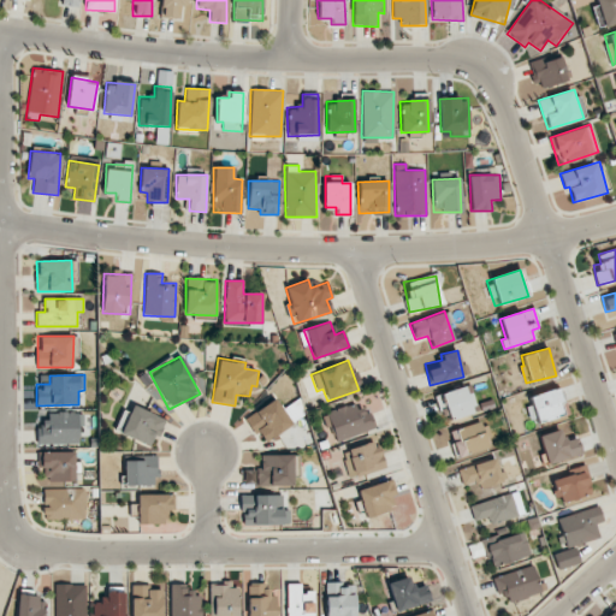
[(467,395),(465,386),(436,395),(439,410),(445,409),(449,420),(477,413),(471,394),(467,395)]
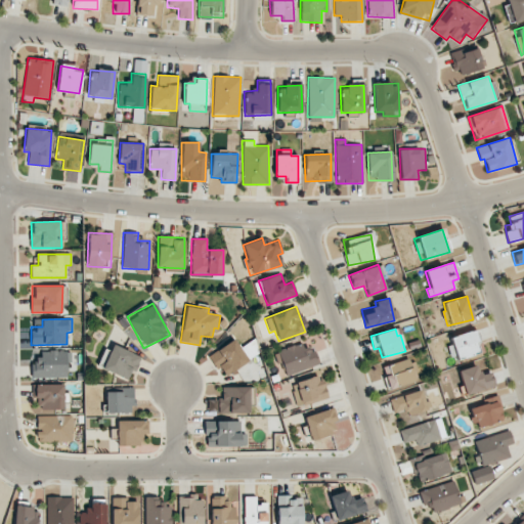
[(481,351),(474,330),(445,339),(452,360),(481,351)]
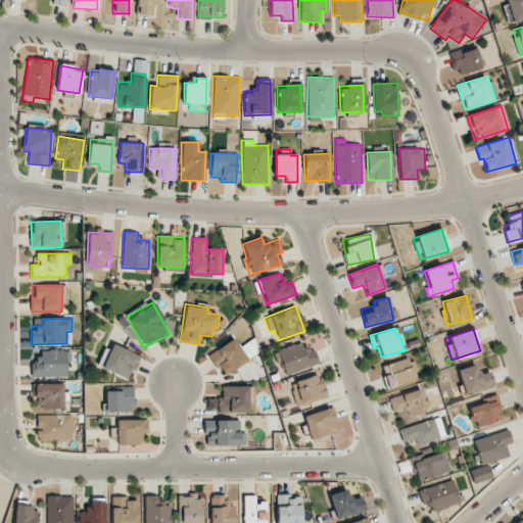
[(240,347),(234,338),(208,354),(223,376),(257,353),(249,341),(240,347)]
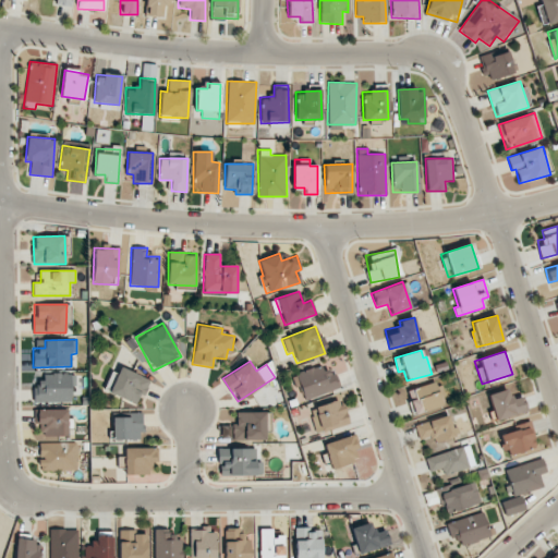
[(304,400),(338,388),(331,370),(323,373),(320,365),(294,374),(304,400)]
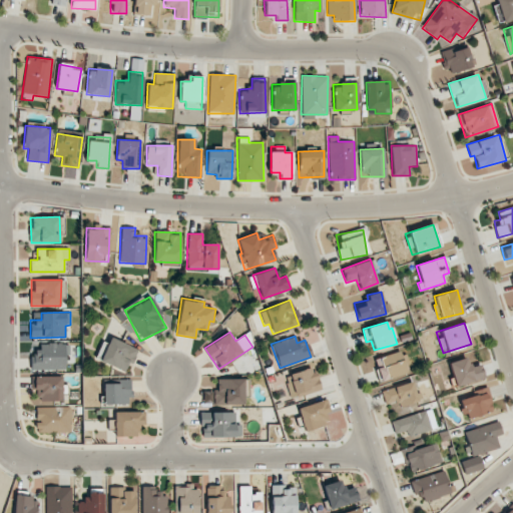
[(128,363),(133,364),(138,348),(108,339),(100,363),(126,371),(128,363)]
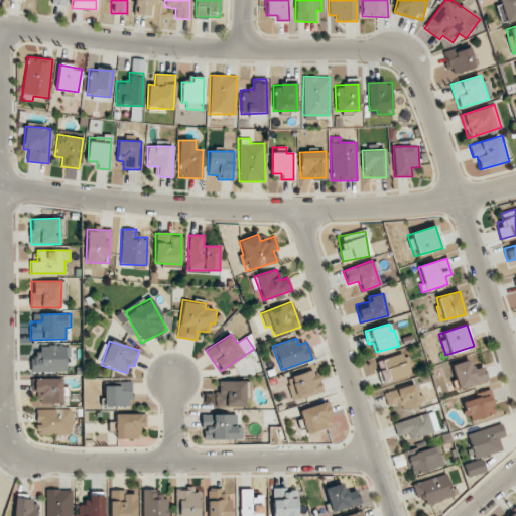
[(31,372),(66,372),(66,345),(39,346),(39,355),(31,355),(31,372)]
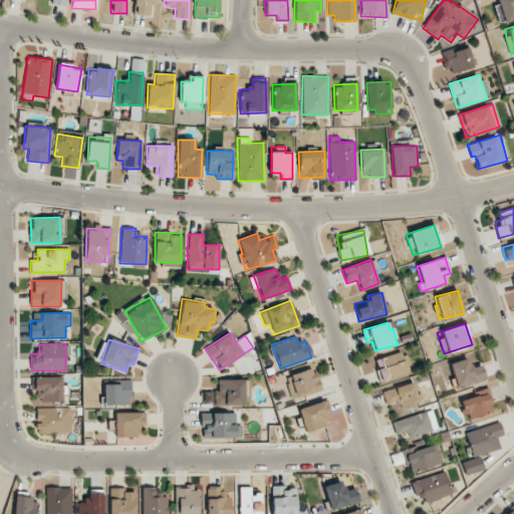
[(411,373),(406,351),(374,358),(380,380),(411,373)]
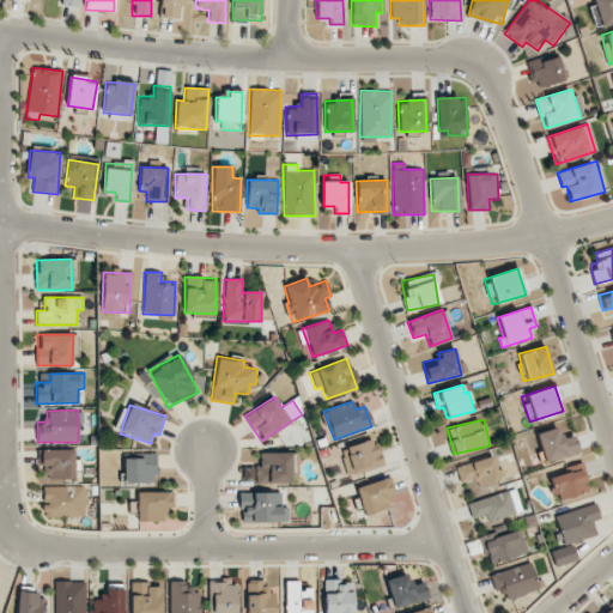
[(544,462),(578,451),(574,435),(562,438),(558,426),(535,434),(544,462)]
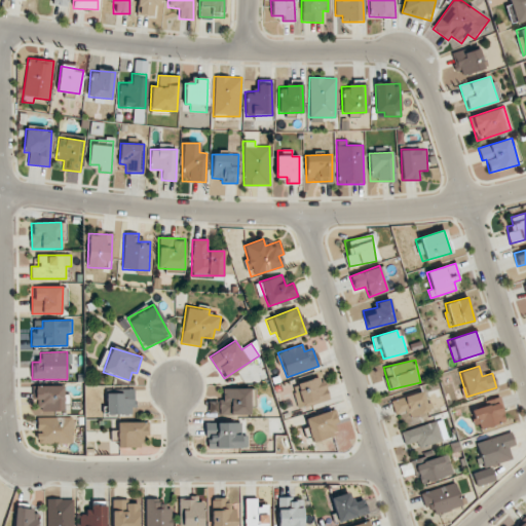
[(291,385),(298,409),(329,400),(322,376),(291,385)]
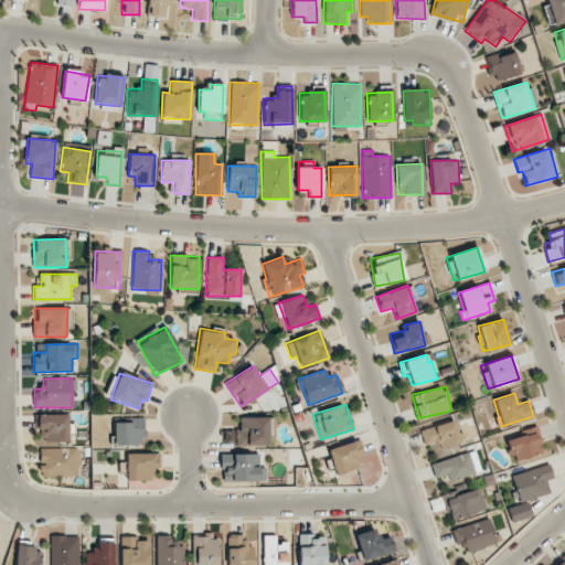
[(68,441),(68,414),(38,415),(39,441),(68,441)]
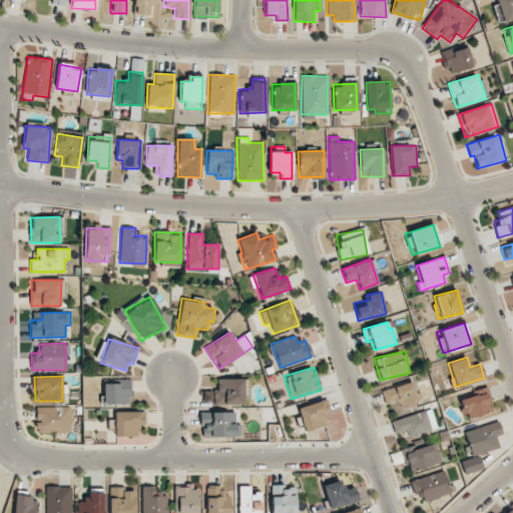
[(130,380),(103,379),(103,404),(129,405),(130,380)]
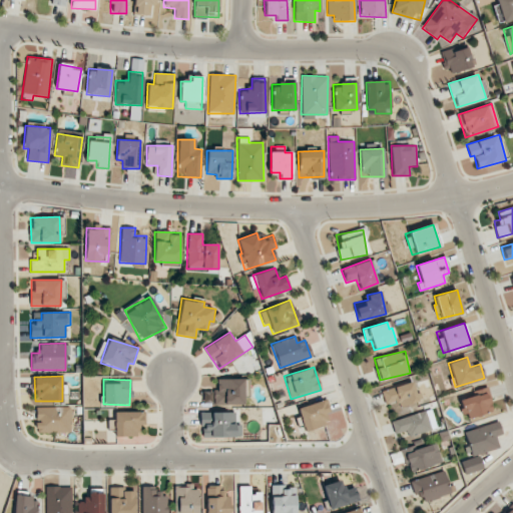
[(216,390),(213,390),(213,404),(243,404),(243,394),(247,394),(247,379),(217,379),(216,390)]
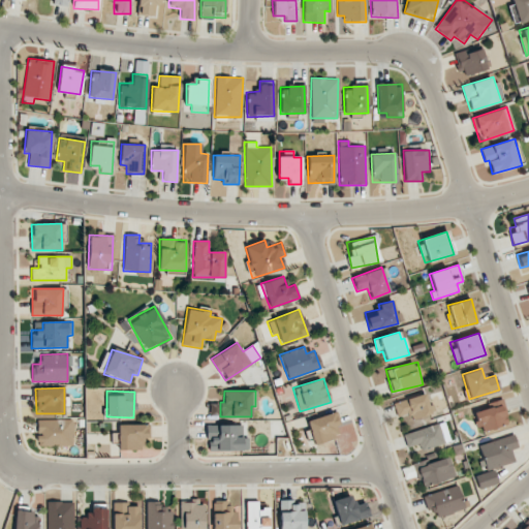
[(397,417),(402,416),(404,422),(432,414),(427,393),(393,402),(397,417)]
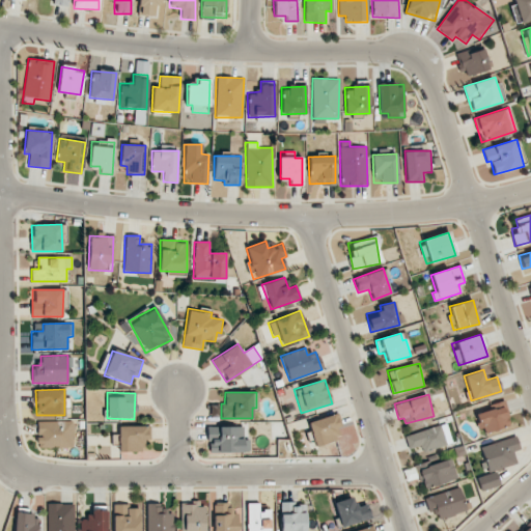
[(482,434),(510,425),(503,401),(474,411),(482,434)]
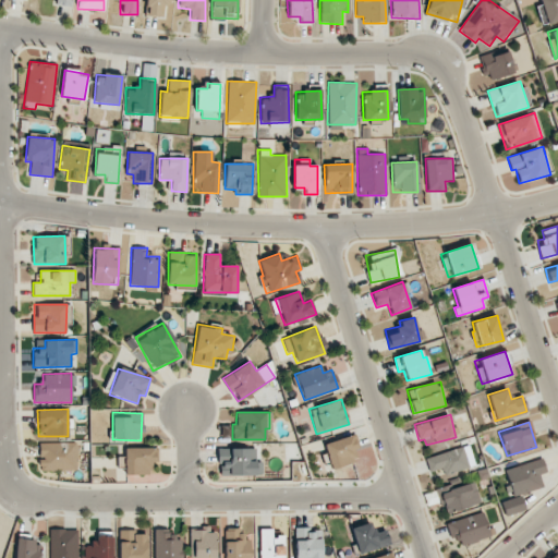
[(323,444),(330,470),(361,460),(353,435),(323,444)]
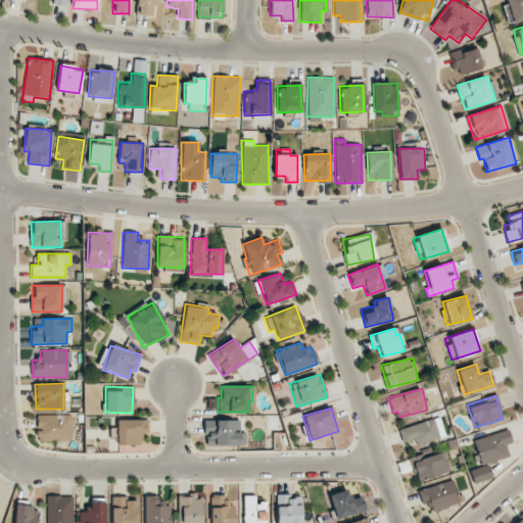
[(72,415),(37,415),(37,441),(72,441),(72,415)]
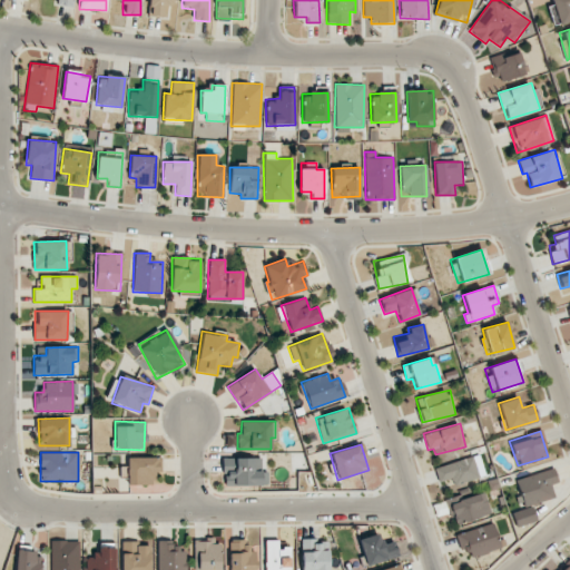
[(434,469),(439,482),(451,478),(454,485),(485,474),(479,453),(434,469)]
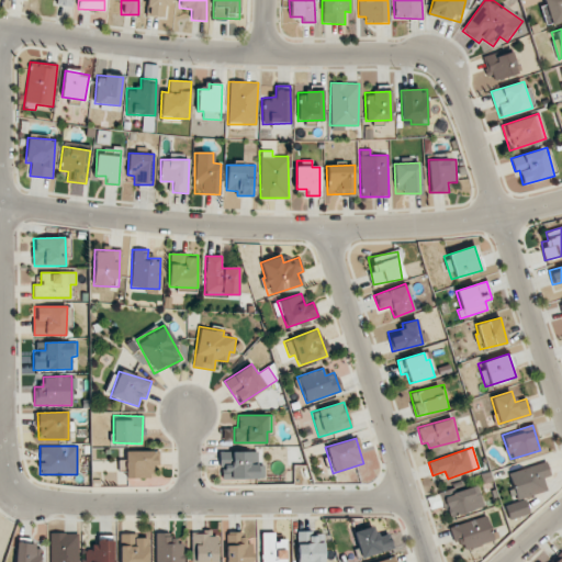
[(125,451),(125,478),(158,478),(157,450),(125,451)]
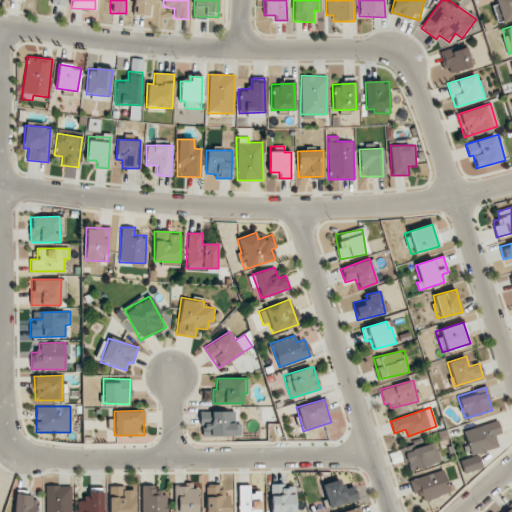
[(201,436),(240,436),(240,424),(235,424),(234,412),(200,412),(201,436)]
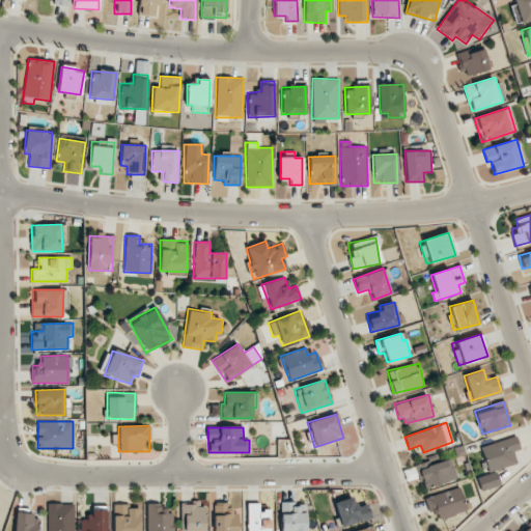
[(515,465),(511,450),(520,448),(516,437),(480,446),(487,472),(515,465)]
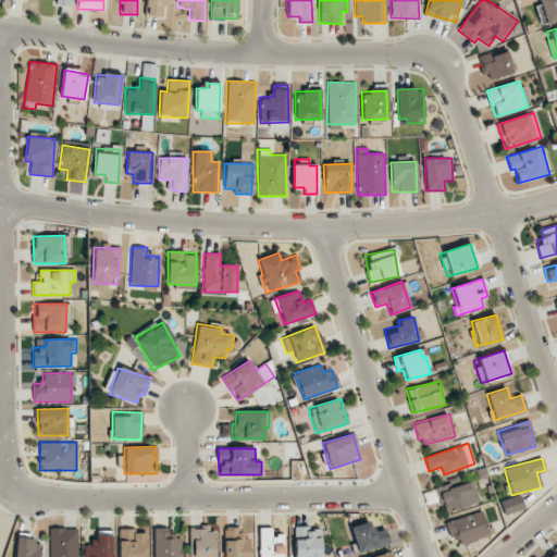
[(445,512),(480,502),(473,481),(438,492),(445,512)]
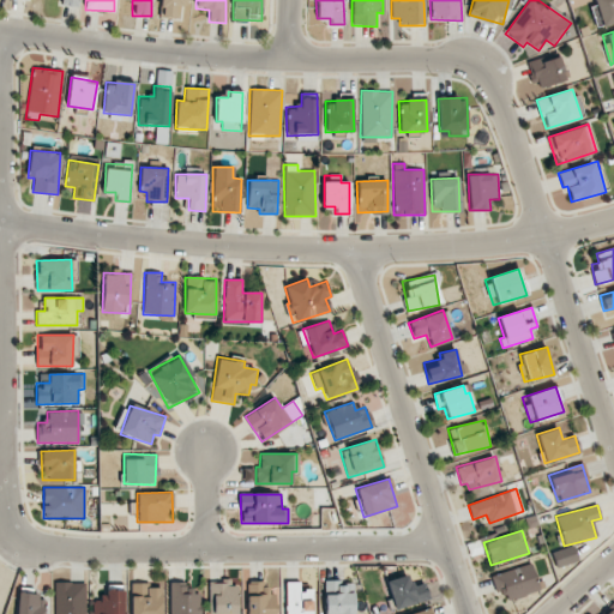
[(552,554),(555,569),(578,561),(573,547),(552,554)]
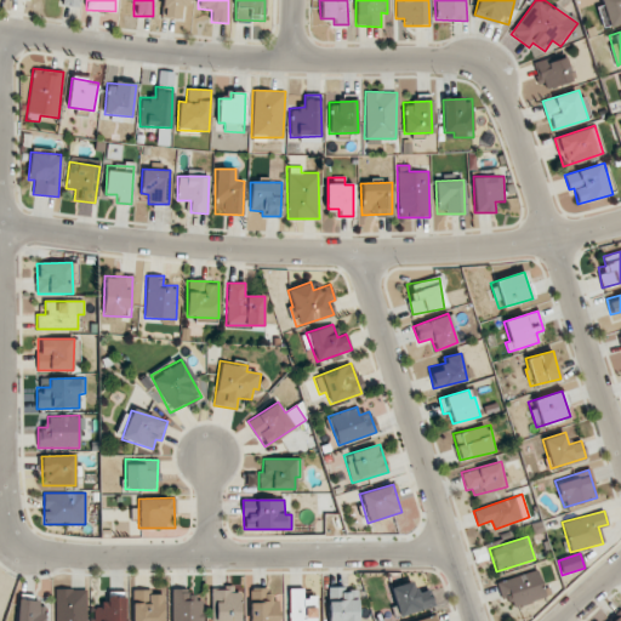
[(499,581),(506,609),(546,598),(539,570),(499,581)]
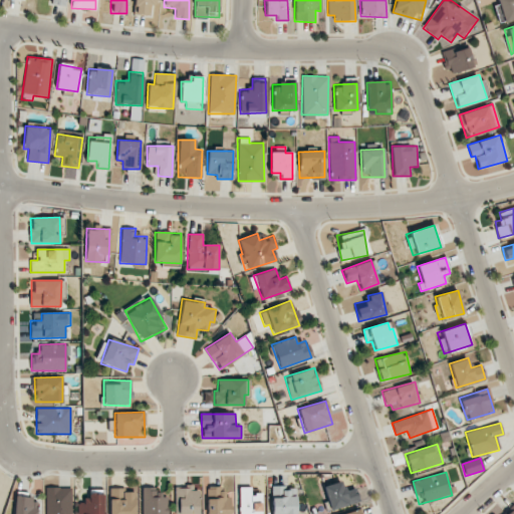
[(322,487),(329,511),(359,501),(354,488),(344,491),(341,481),(322,487)]
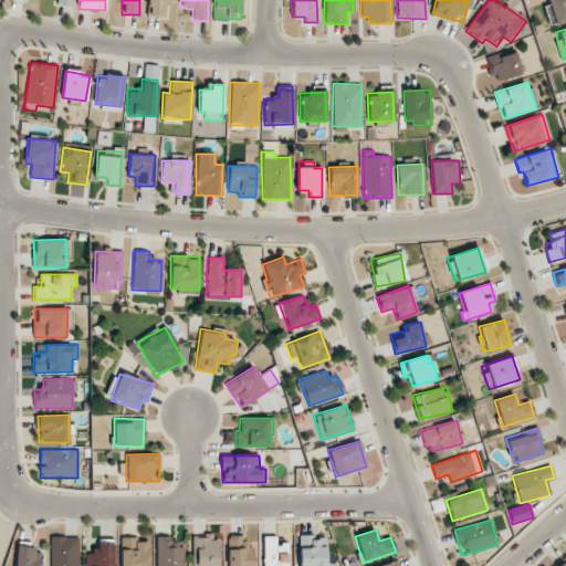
[(218,535),(191,536),(192,565),(201,565),(220,565),(218,535)]
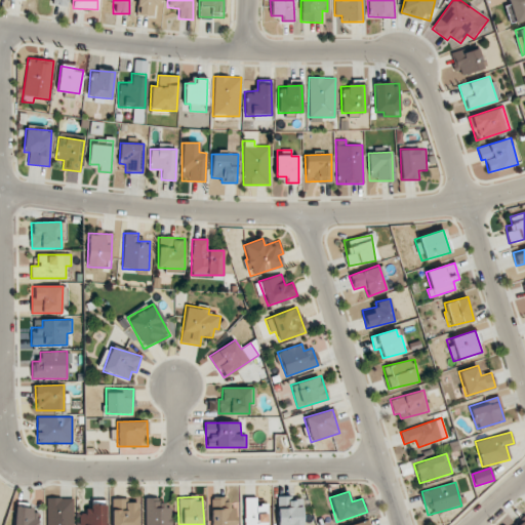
[(73,524),(73,497),(46,498),(46,524),(73,524)]
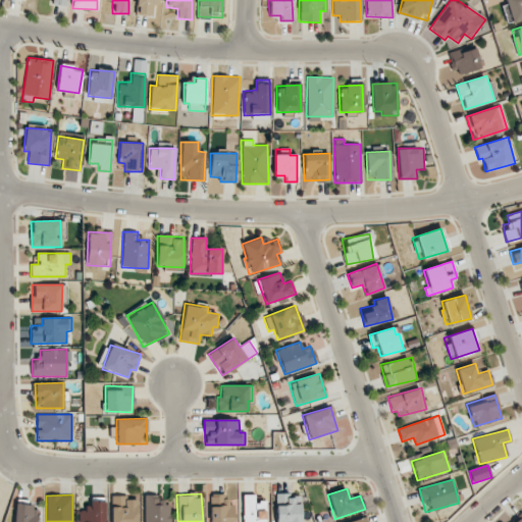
[(169,521),(170,503),(158,502),(158,496),(144,494),(143,521),(169,521)]
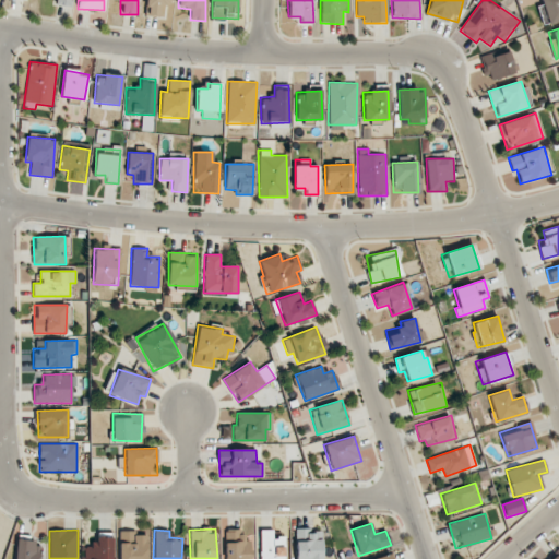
[(250,558),(251,537),(238,537),(238,530),(225,530),(224,558),(250,558)]
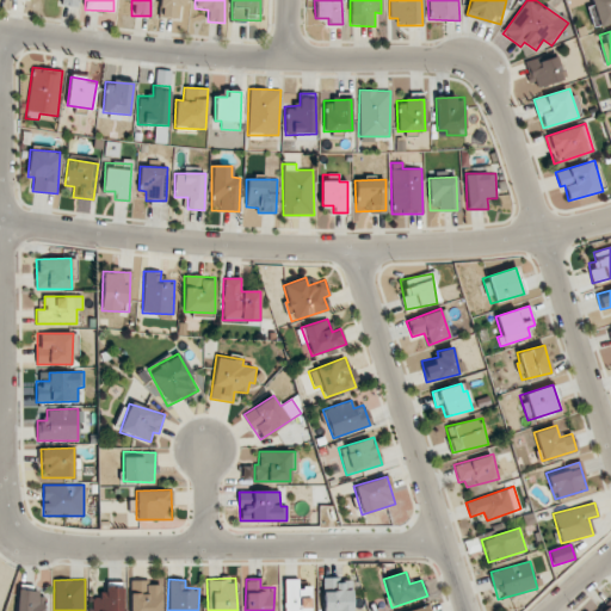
[(351,610),(352,579),(322,579),(321,610),(351,610)]
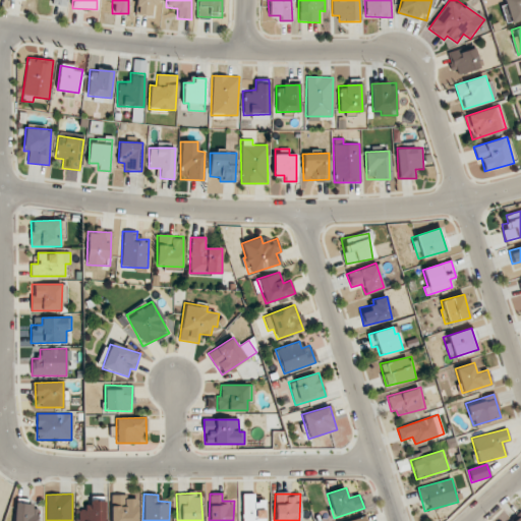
[(137,520),(137,499),(123,499),(123,495),(111,495),(110,520),(137,520)]
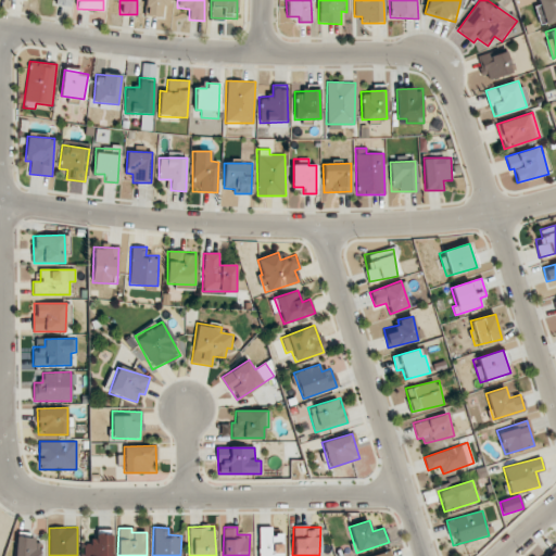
[(258,528),(257,555),(282,555),(283,535),(270,535),(270,528),(258,528)]
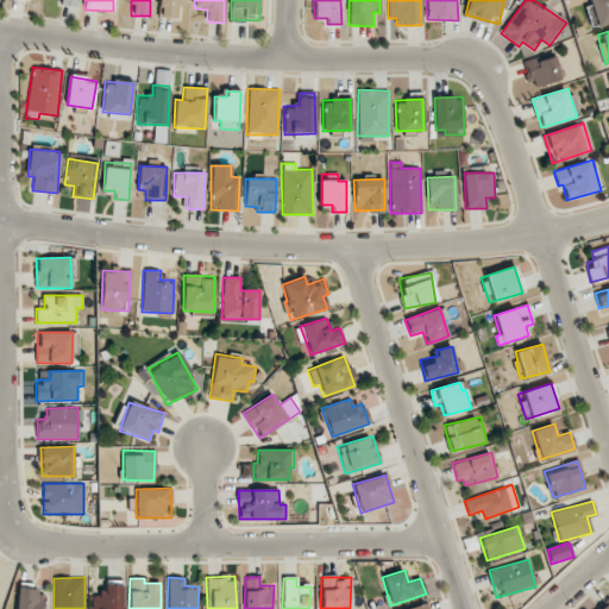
[(123,608),(123,585),(101,585),(101,596),(92,596),(90,608),(123,608)]
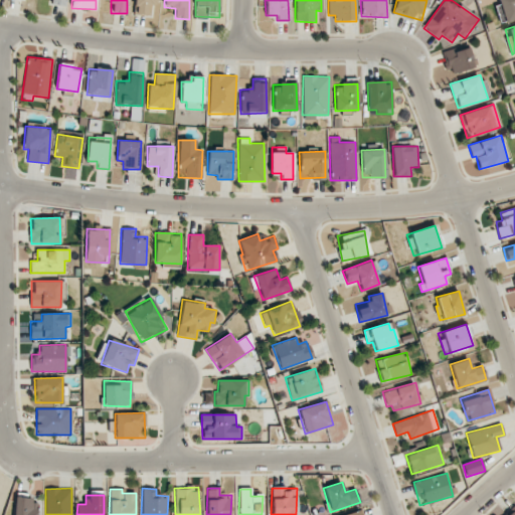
[(35,514),(35,497),(14,497),(13,514),(35,514)]
